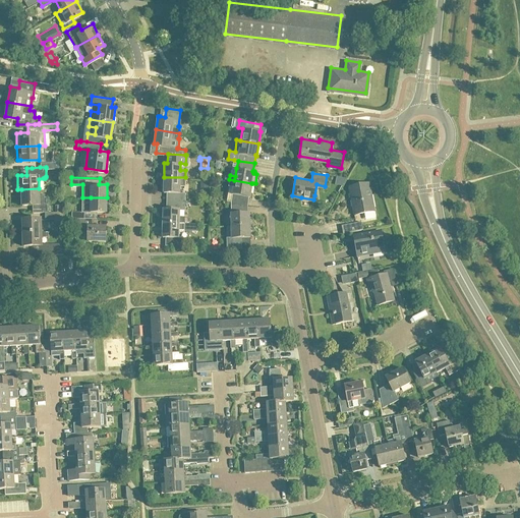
[(185,177),(164,177),(164,190),(167,190),(166,199),(185,199),(185,191),(180,191),(180,184),(185,184),(185,177)]
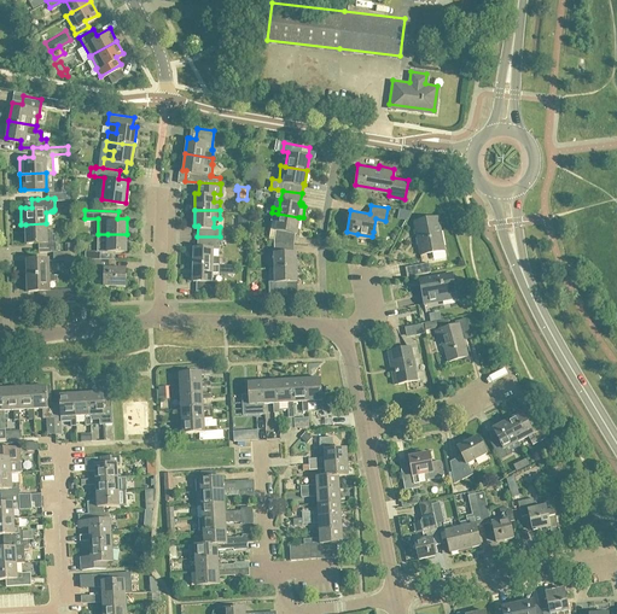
[(272,212),(271,220),(268,237),(274,238),(274,239),(274,240),(294,241),(295,232),(296,232),(298,217),(278,214),(272,212)]
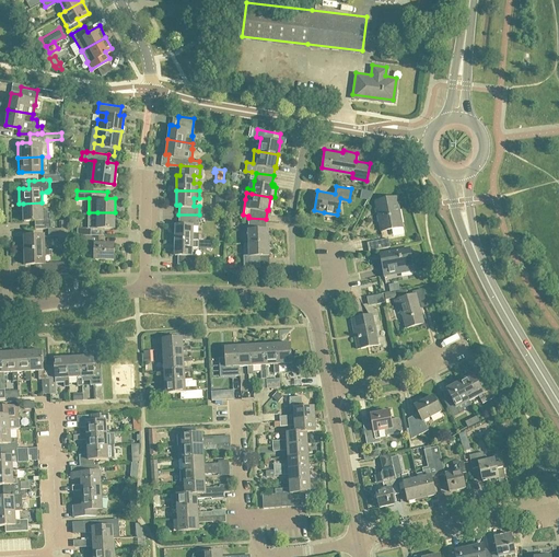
[(403,224),(396,195),(375,199),(381,229),(403,224)]
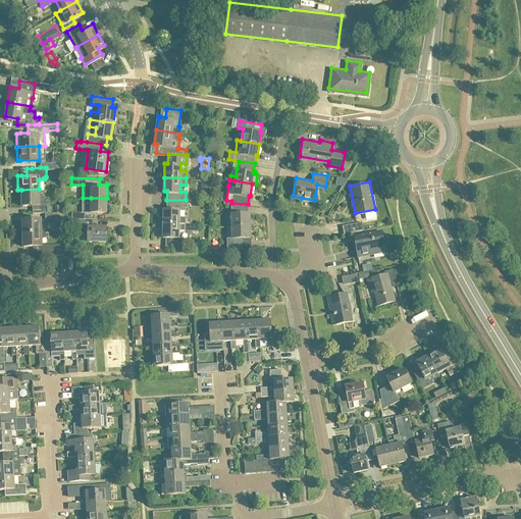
[(39,194),(39,189),(21,190),(22,204),(33,203),(33,211),(44,211),(44,218),(63,217),(63,216),(63,210),(47,210),(47,203),(44,203),(44,194),(39,194)]
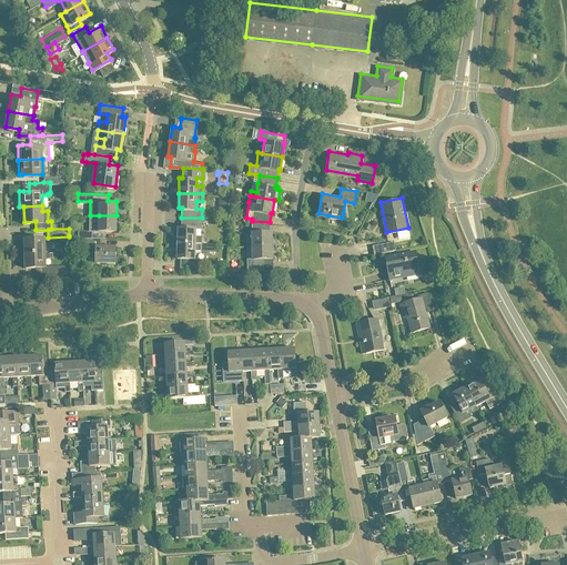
[(115,230),(117,215),(99,215),(90,215),(90,229),(78,229),(78,235),(84,236),(99,236),(104,236),(104,230),(115,230)]
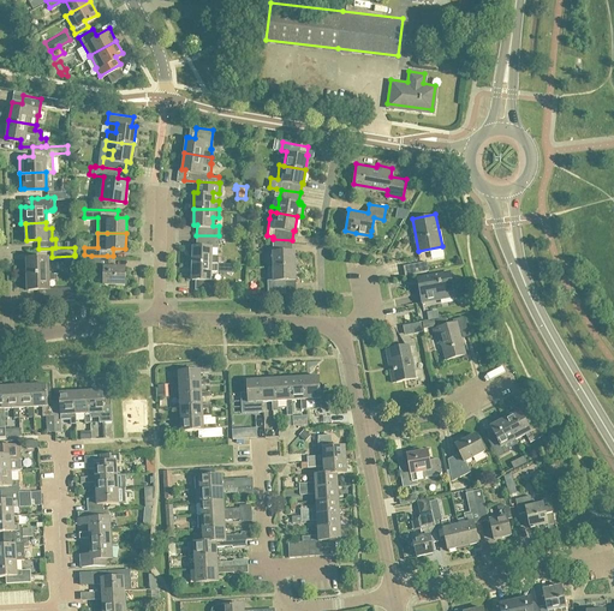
[(218,253),(212,253),(212,245),(219,245),(219,235),(196,235),(196,244),(192,244),(192,262),(216,262),(216,261),(218,253)]
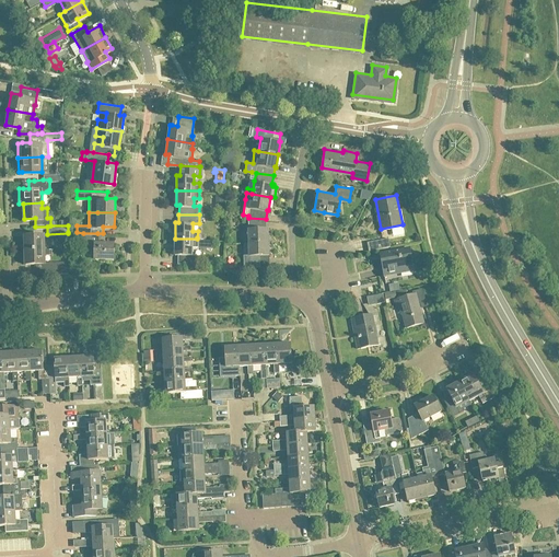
[(248,228),(248,241),(267,241),(267,227),(266,227),(266,219),(248,218),(248,228)]
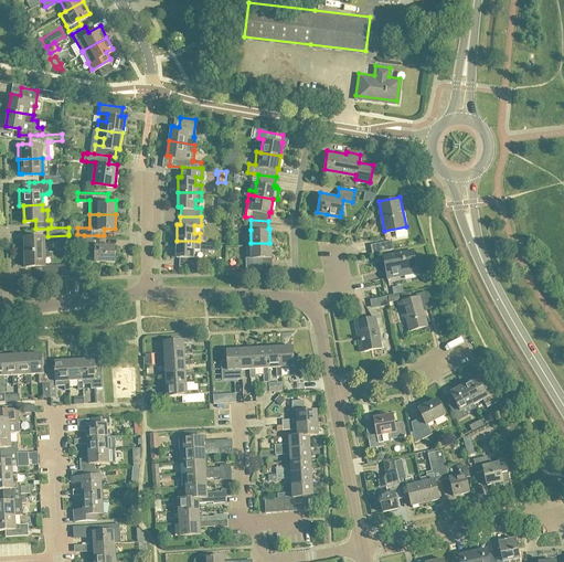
[(25,250),(44,250),(44,235),(24,235),(25,250)]
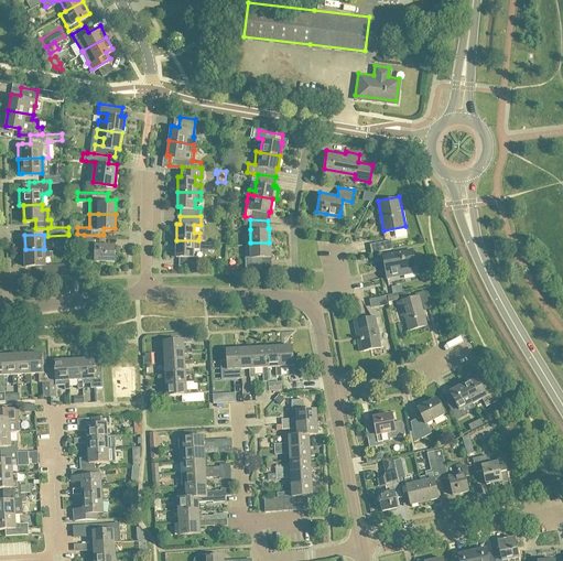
[(98,235),(84,235),(83,250),(95,251),(95,259),(115,259),(115,243),(98,243),(98,235)]
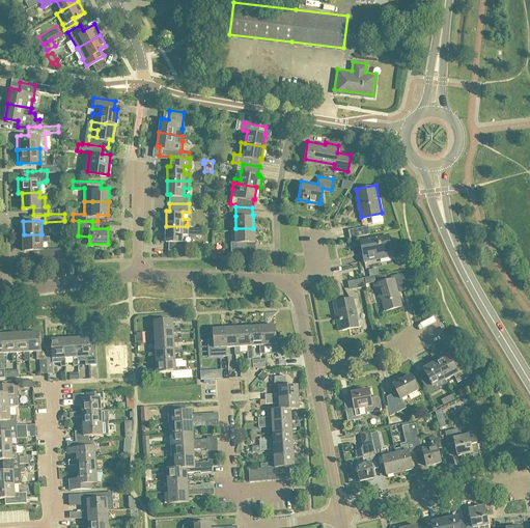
[(347,227),(349,235),(369,232),(367,223),(347,227)]
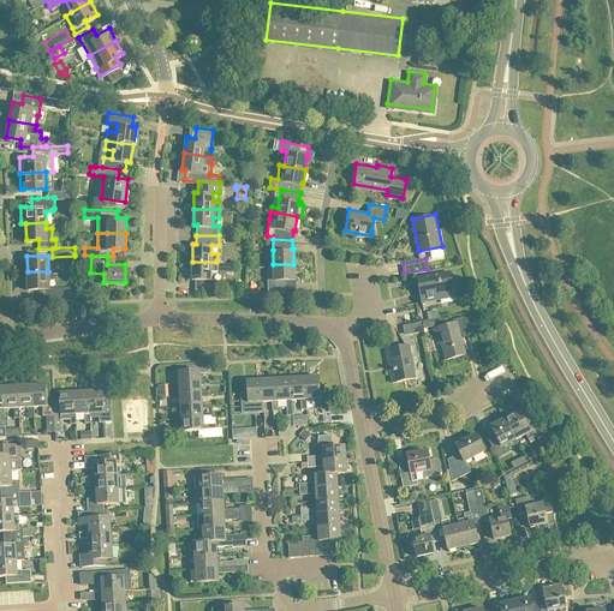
[(216,262),(192,262),(192,277),(196,277),(196,287),(218,288),(218,279),(210,279),(212,269),(233,270),(233,262),(219,261),(216,261),(216,262)]
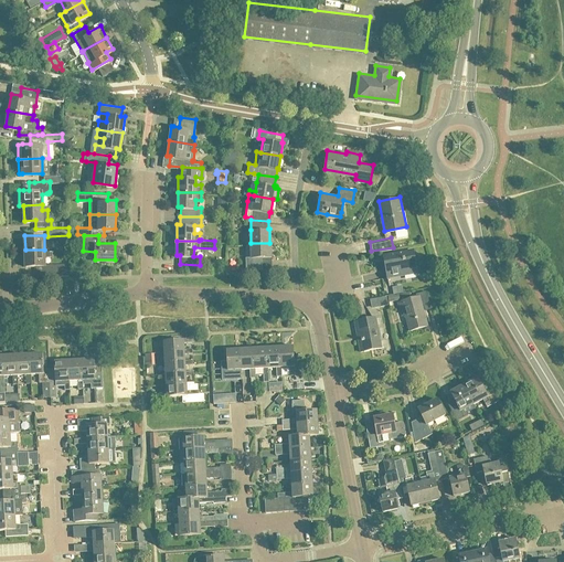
[(245,256),(245,267),(261,267),(261,256),(269,255),(269,243),(251,243),(251,256),(245,256)]
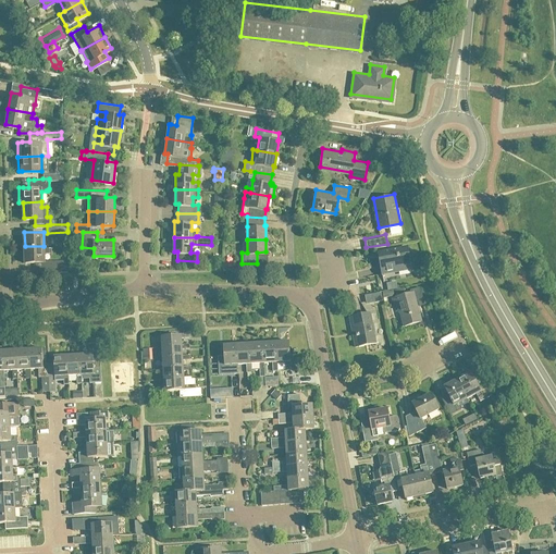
[(411,267),(407,244),(378,250),(382,272),(411,267)]
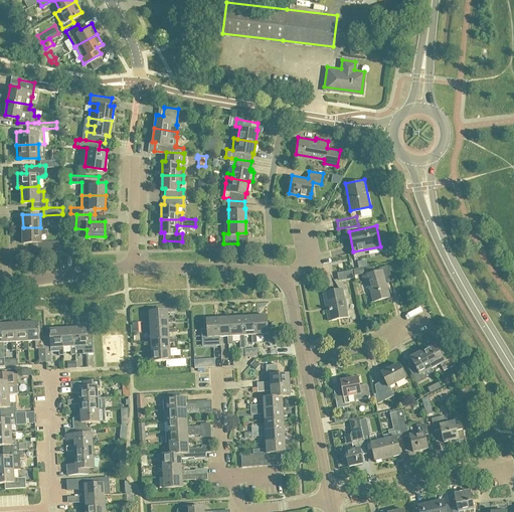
[(45,227),(40,227),(23,227),(23,240),(40,240),(40,232),(46,232),(46,227),(45,227)]
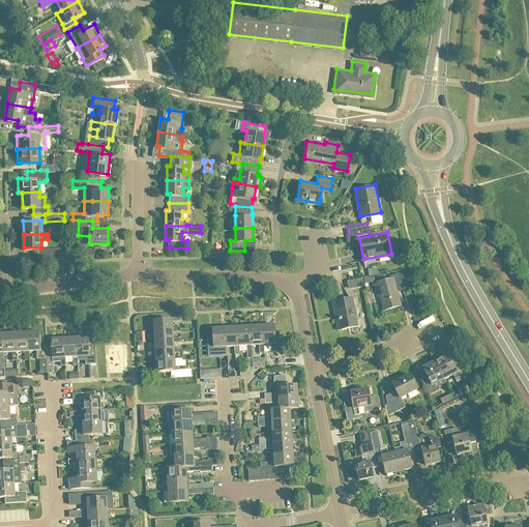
[(65,245),(46,246),(47,257),(65,256),(65,245)]
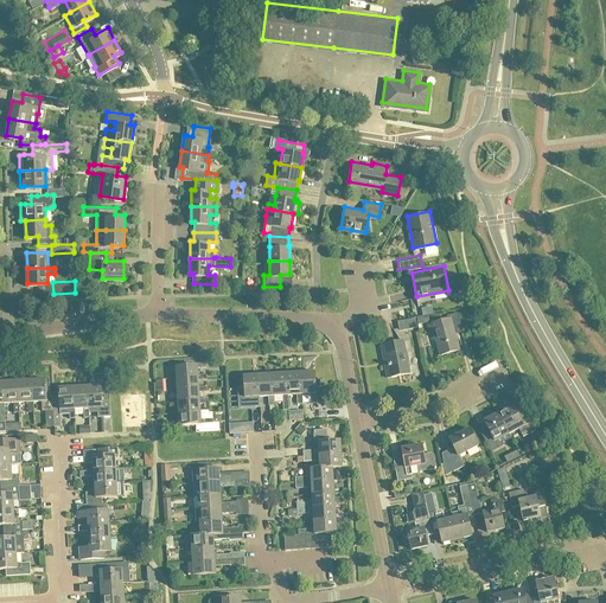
[(448,316),(428,322),(426,322),(428,333),(432,332),(438,353),(459,347),(454,332),(463,329),(457,310),(447,313),(448,316)]
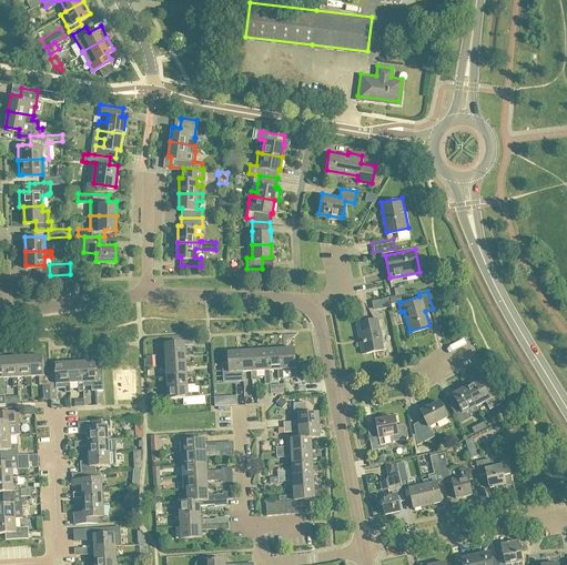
[(377,318),(355,322),(361,351),(383,346),(377,318)]
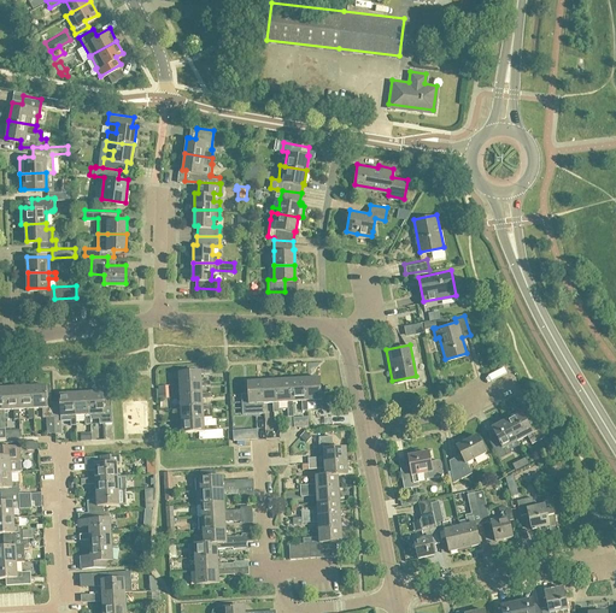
[(199,369),(179,370),(180,382),(201,381),(201,378),(201,372),(209,371),(207,366),(199,366),(199,369)]
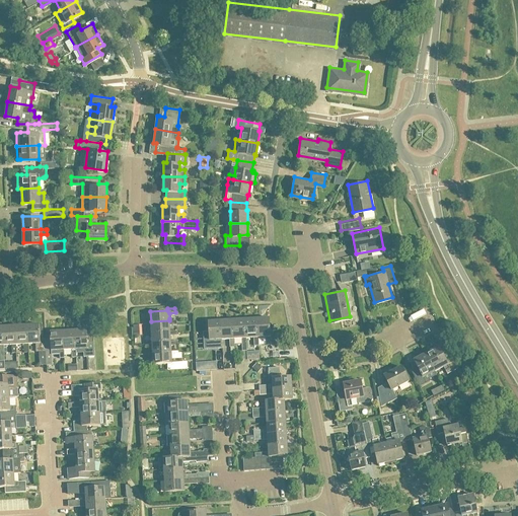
[(256,316),(257,335),(266,335),(266,343),(271,342),(269,315),(256,316)]
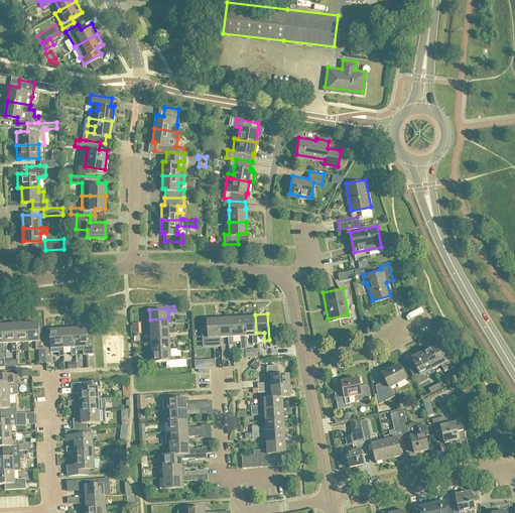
[(243,314),(231,315),(232,335),(240,334),(240,346),(244,346),(244,334),(243,314)]
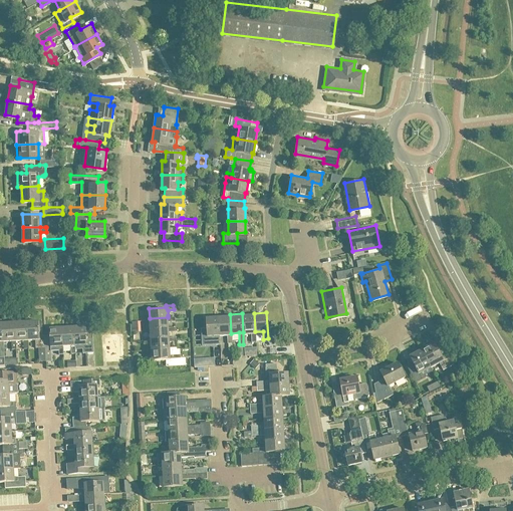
[(255,331),(254,313),(242,313),(243,332),(251,332),(251,339),(256,339),(255,331)]
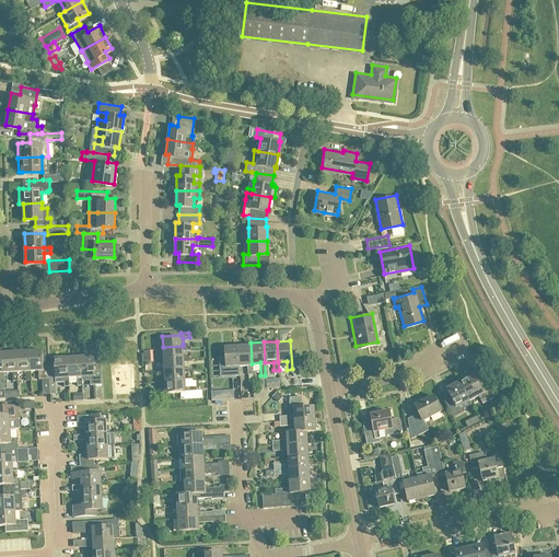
[(252,363),(251,343),(237,344),(239,363),(247,363),(247,372),(248,383),(253,383),(252,372),(253,372),(252,363)]
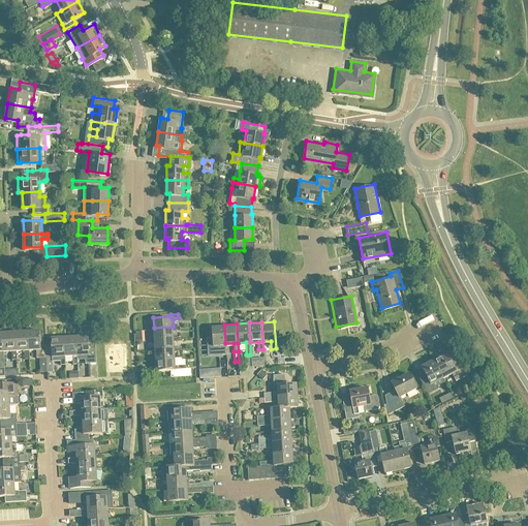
[(173,327),(154,328),(154,338),(174,337),(174,335),(173,329),(179,329),(179,325),(173,325),(173,327)]
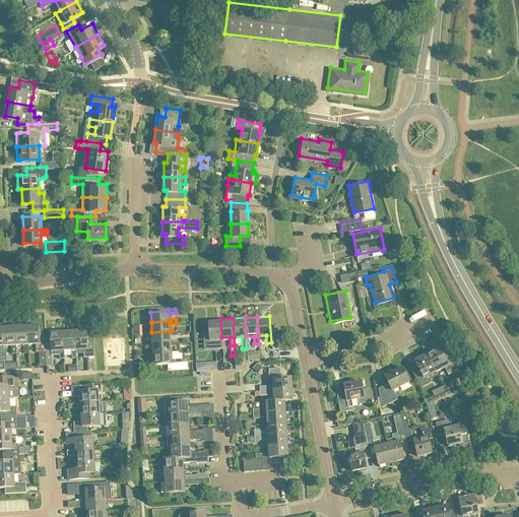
[(221,346),(221,337),(220,319),(208,320),(209,331),(203,331),(204,347),(204,345),(216,344),(216,346),(221,346)]
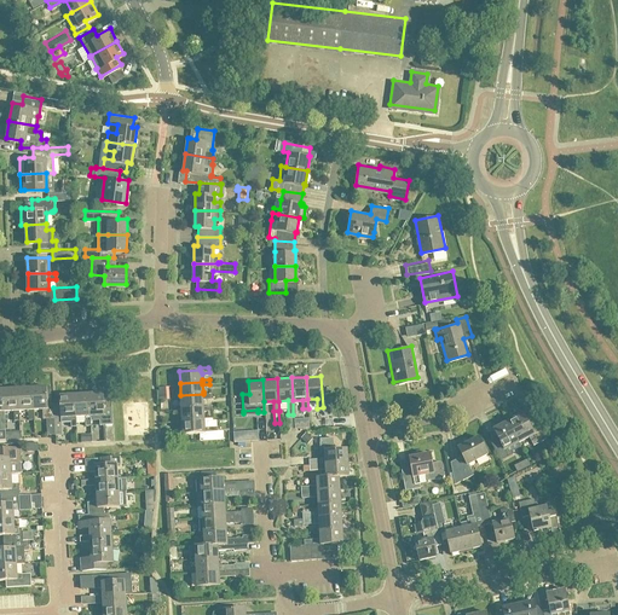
[(51,383),(32,384),(33,407),(42,406),(44,416),(55,416),(55,401),(52,401),(51,383)]
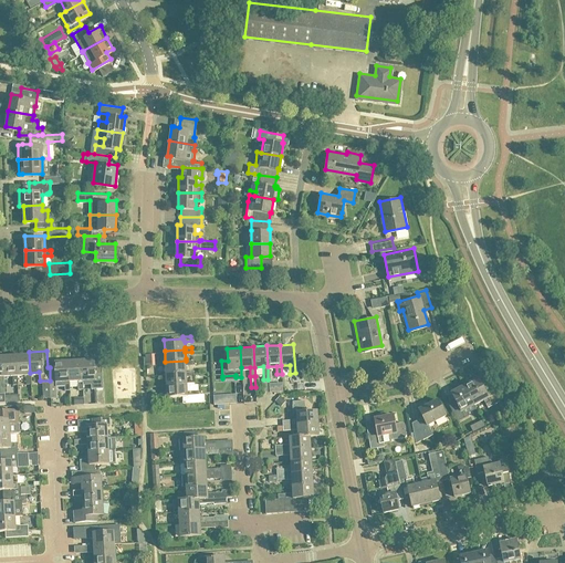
[(29,352),(17,353),(18,374),(25,373),(27,382),(31,382),(30,373),(29,352)]
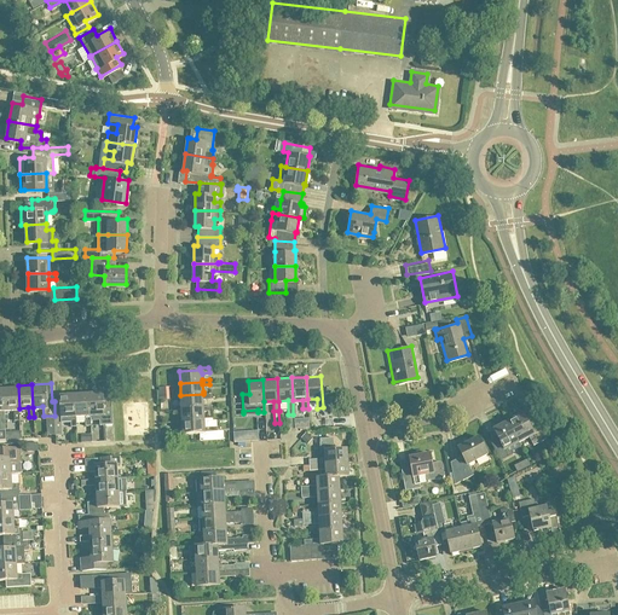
[(18,386),(4,386),(5,408),(13,408),(15,417),(15,423),(18,423),(19,423),(19,417),(19,408),(18,386)]
